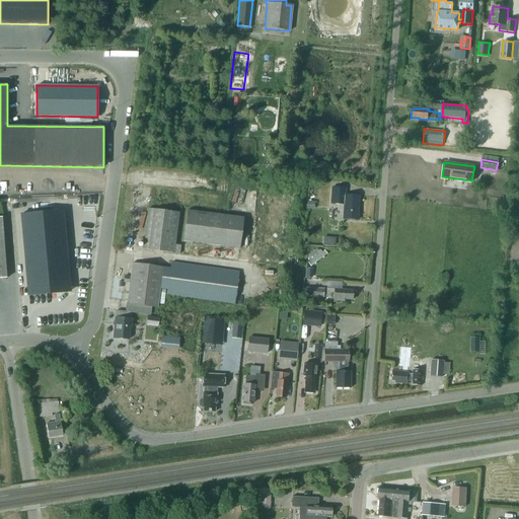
[(343,218),(357,219),(358,195),(345,195),(345,188),(331,187),(330,204),(344,204),(343,218)]
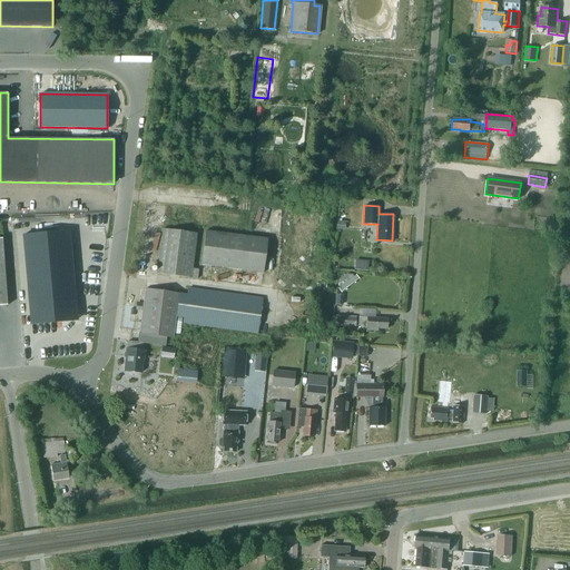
[(157,274),(192,277),(198,278),(199,269),(193,268),(196,234),(163,229),(157,274)]
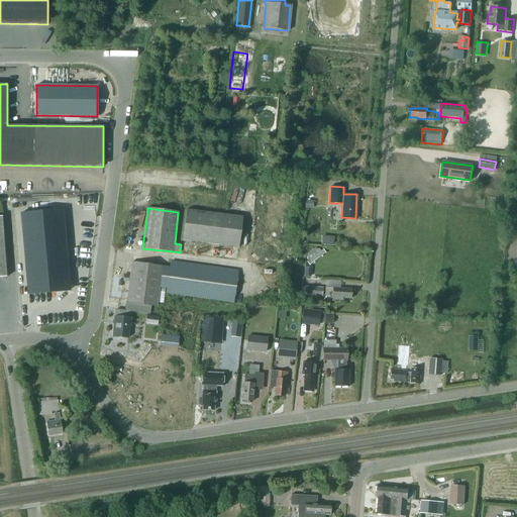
[(62,209),(21,213),(28,294),(70,290),(62,209)]
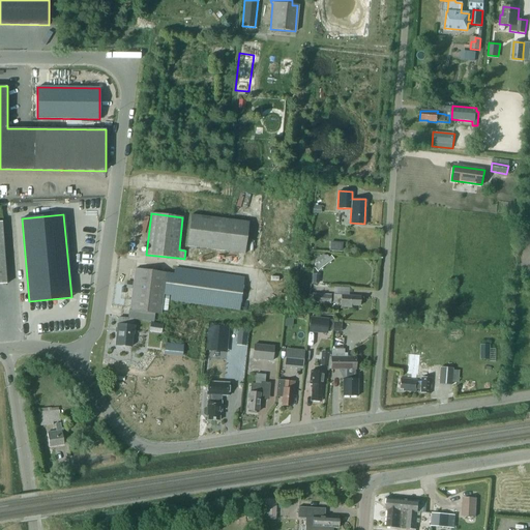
[(186,246),(245,254),(249,222),(190,214),(186,246)]
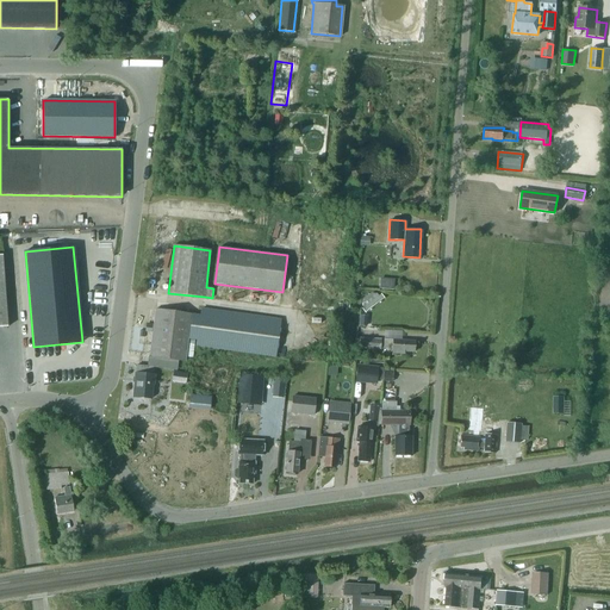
[(341,291),(338,312),(349,313),(350,292),(341,291)]
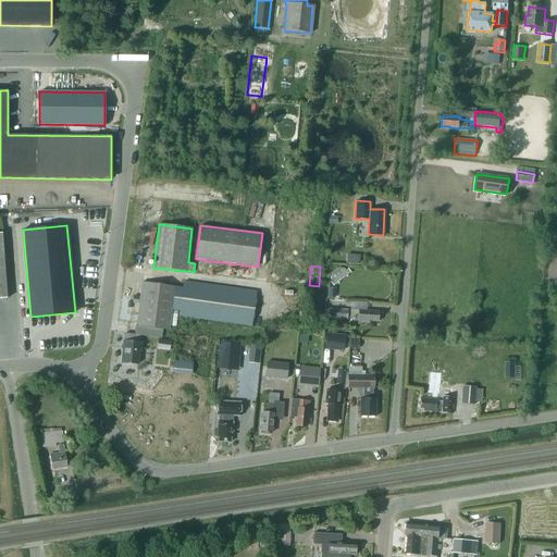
[(332,282),(331,282),(334,285),(351,272),(348,269),(346,271),(332,282)]
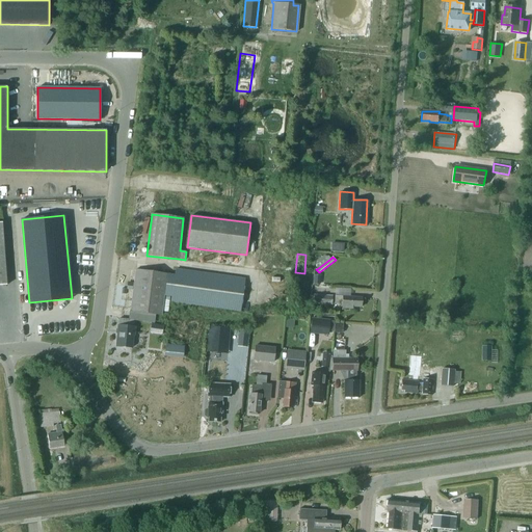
[(136,269),(131,311),(139,312),(138,321),(154,323),(155,314),(161,315),(164,295),(173,296),(171,301),(241,311),(245,278),(176,269),(176,275),(136,269)]
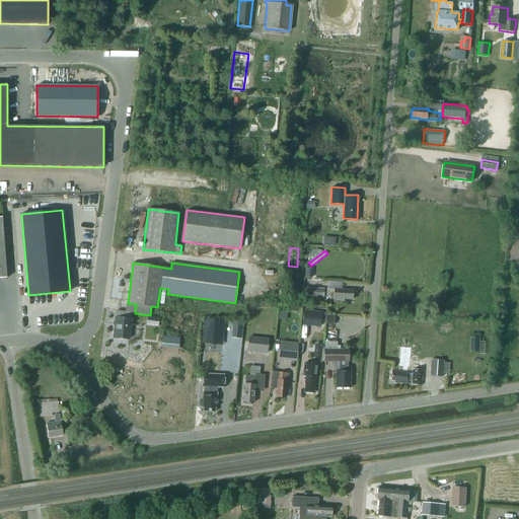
[(305,295),(322,296),(323,287),(305,286),(305,295)]
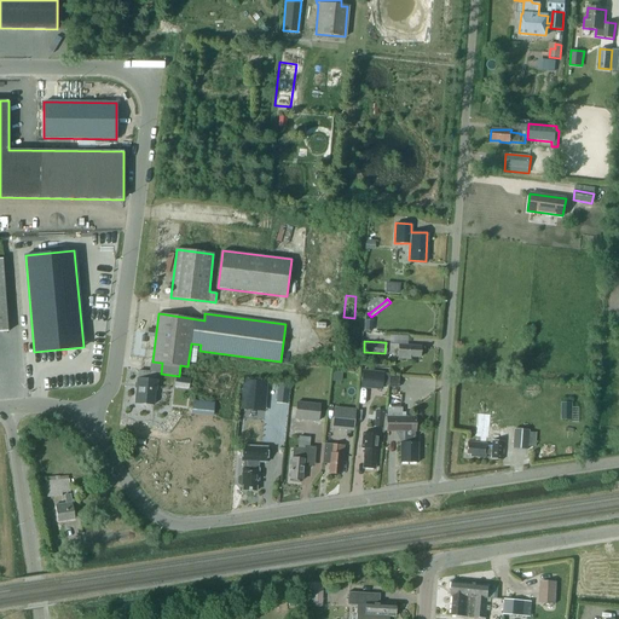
[(418,357),(420,346),(389,343),(388,352),(392,352),(392,357),(410,359),(410,356),(418,357)]
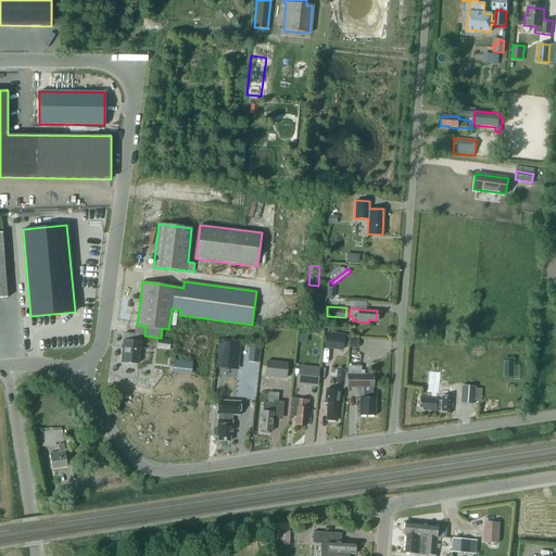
[(326,332),(324,348),(344,350),(345,335),(326,332)]
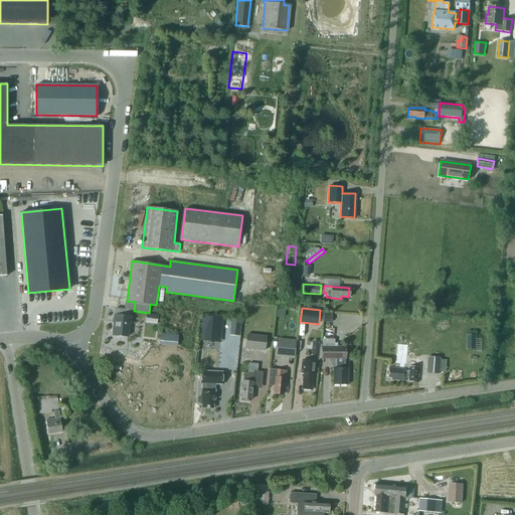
[(116,309),(115,316),(113,335),(128,337),(129,325),(130,325),(131,317),(128,316),(129,310),(116,309)]
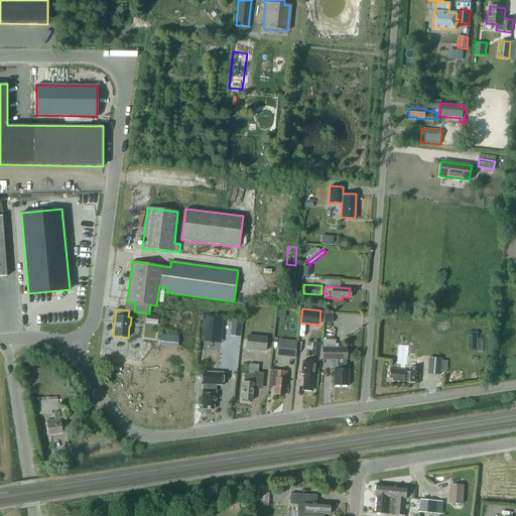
[(202,334),(202,343),(222,345),(225,319),(217,318),(204,317),(202,334)]
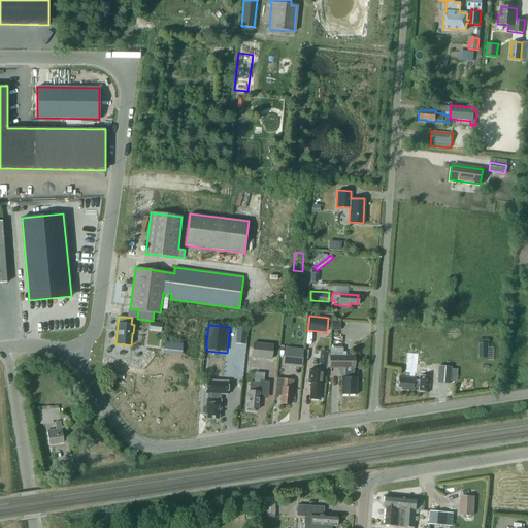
[(246,329),(237,328),(236,342),(244,343),(246,329)]
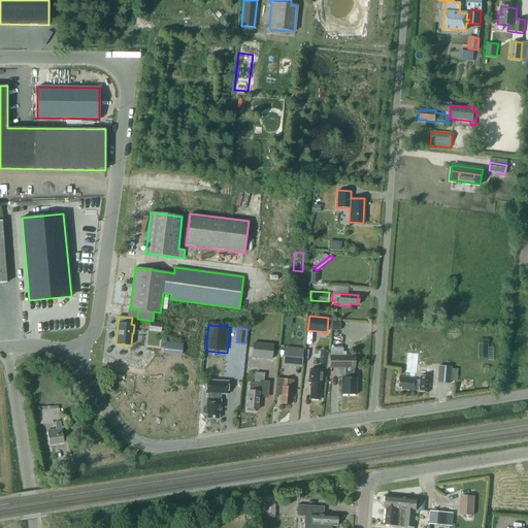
[(163,352),(183,353),(183,341),(163,341),(163,352)]
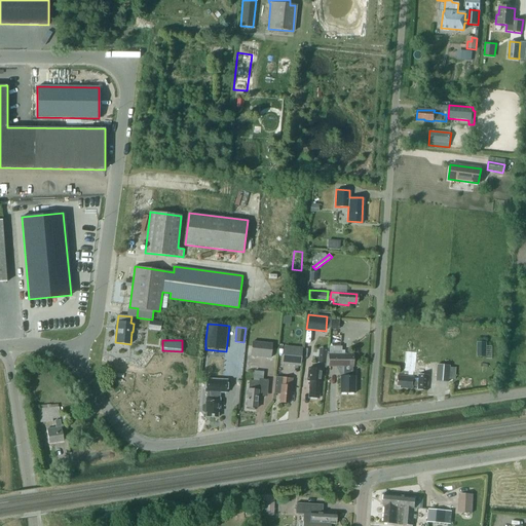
[(253,341),(251,357),(271,359),(272,343),(253,341)]
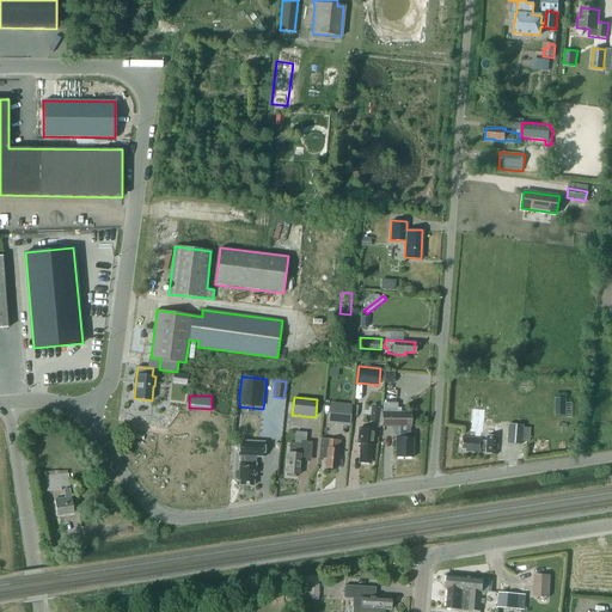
[(330,418),(349,421),(350,405),(331,403),(330,418)]
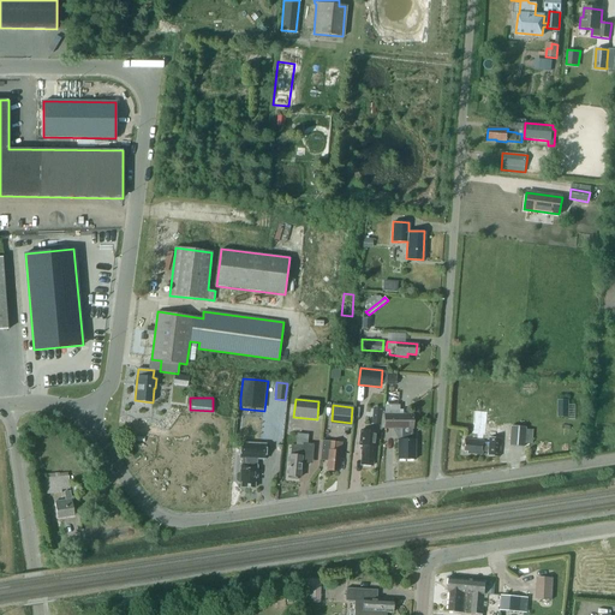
[(383,429),(401,429),(412,429),(413,429),(413,415),(399,413),(399,405),(384,405),(384,413),(383,413),(383,429)]
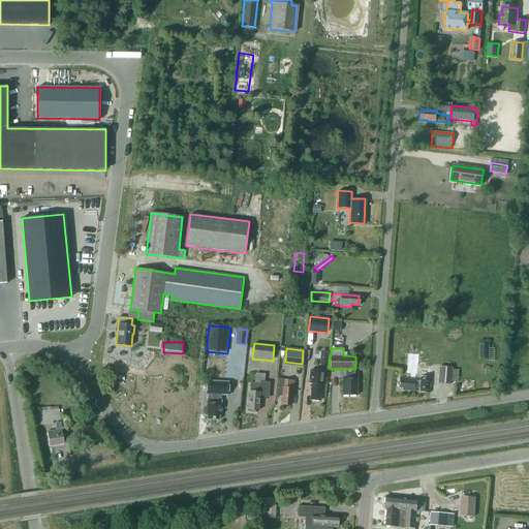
[(328,365),(329,351),(321,350),(319,365),(328,365)]
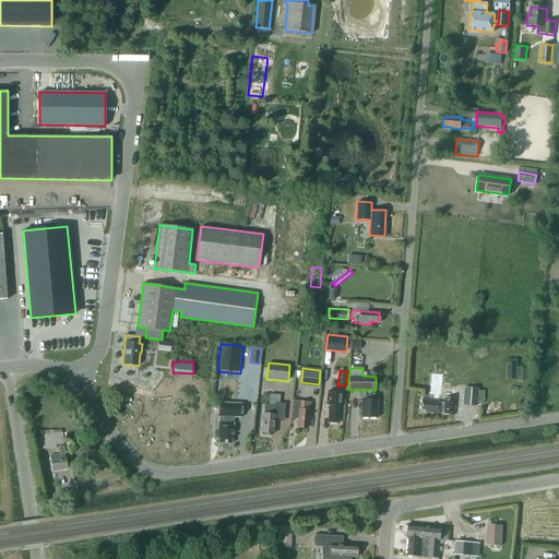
[(484,397),(484,391),(477,391),(478,389),(465,388),(463,405),(476,406),(476,403),(477,397),(484,397)]
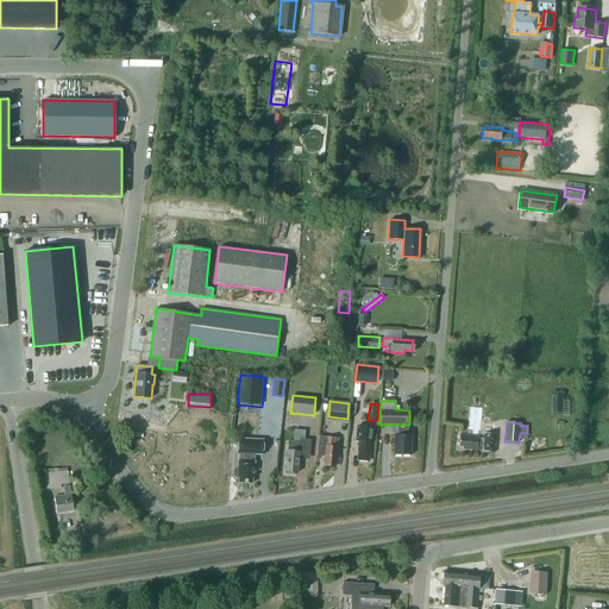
[(408,425),(397,425),(399,435),(395,435),(395,454),(412,454),(412,435),(408,435),(408,425)]
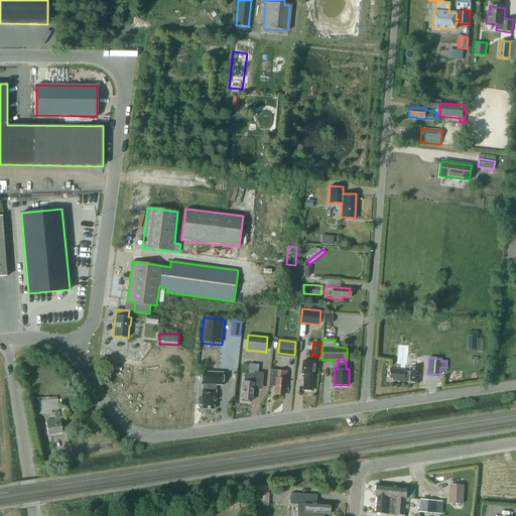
[(304,381),(303,389),(312,390),(313,382),(315,363),(302,361),(301,374),(304,374),(303,381),(304,381)]
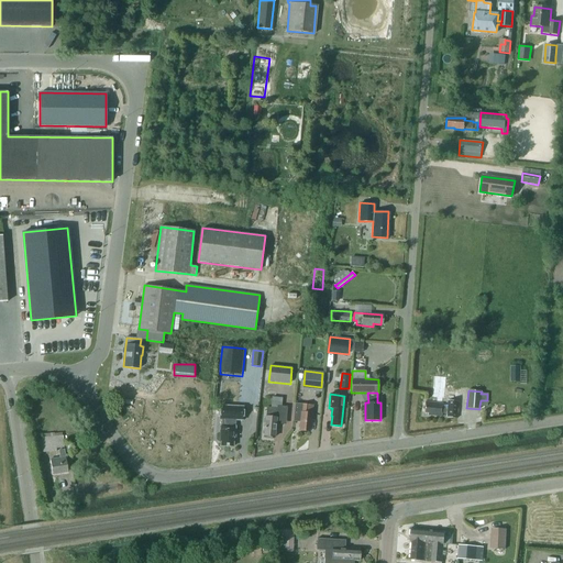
[(272,397),(271,408),(267,407),(264,435),(275,437),(277,416),(286,416),(287,407),(280,406),(282,398),(272,397)]
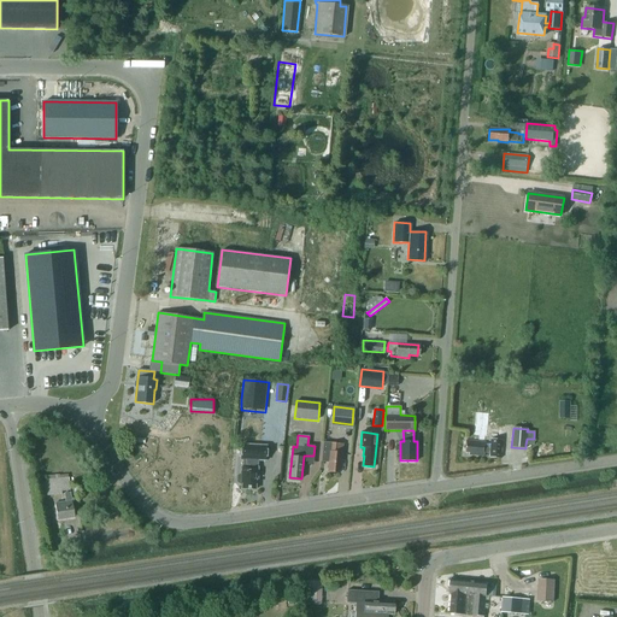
[(465,445),(465,453),(470,453),(470,454),(485,457),(485,453),(489,454),(489,458),(500,458),(501,440),(491,440),(491,447),(485,446),(485,445),(486,442),(465,440),(465,445)]
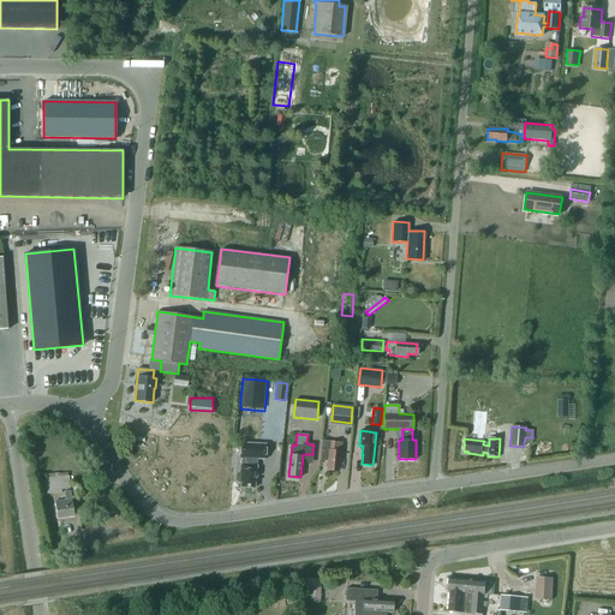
[(327,457),(327,460),(328,460),(328,470),(339,471),(339,461),(340,461),(341,452),(341,442),(339,442),(329,441),(322,441),(321,455),(327,457)]
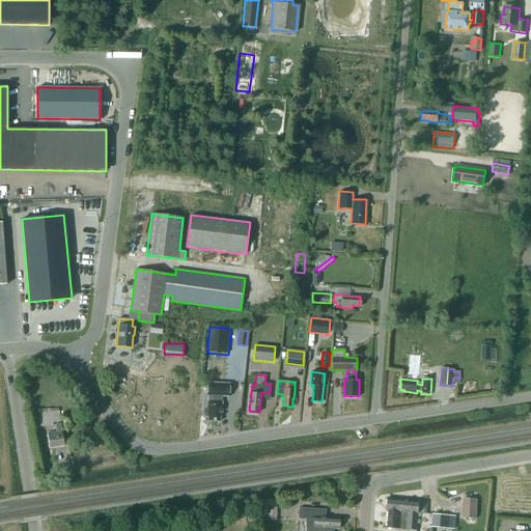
[(207,420),(220,421),(221,413),(222,413),(223,396),(229,396),(229,384),(208,383),(207,395),(210,395),(210,401),(207,401),(207,409),(205,409),(204,410),(203,415),(205,416),(206,416),(206,417),(208,417),(207,420)]
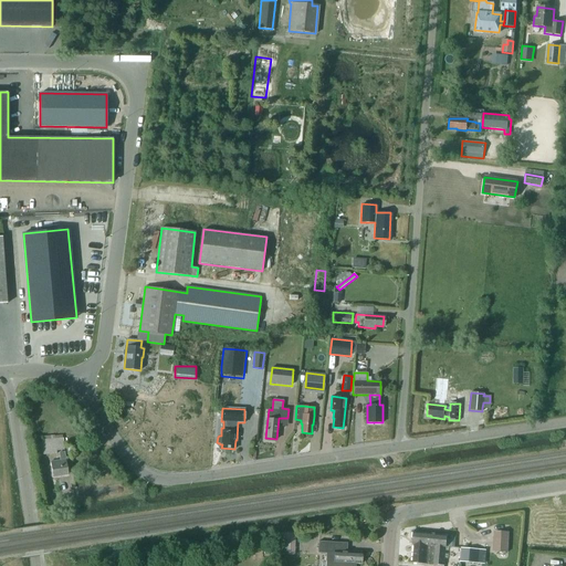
[(37,442),(37,456),(56,453),(56,450),(64,450),(63,435),(54,436),(41,437),(42,441),(37,442)]
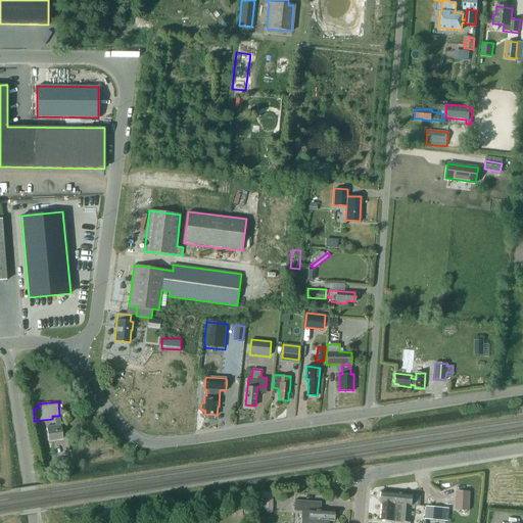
[(47,426),(49,440),(63,438),(61,424),(47,426)]
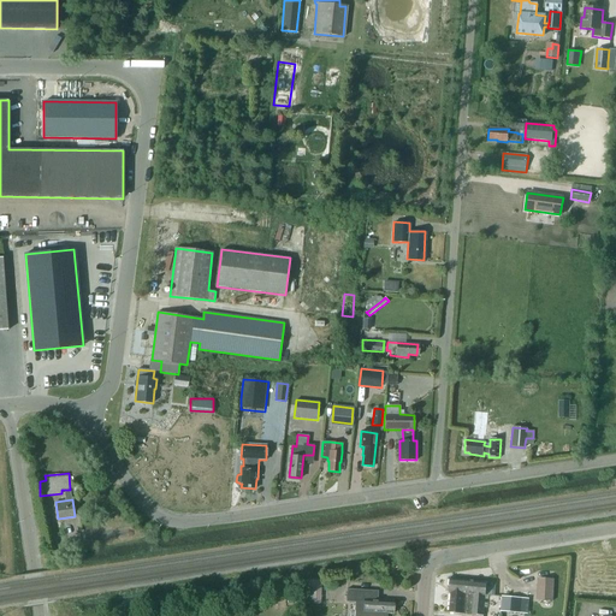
[(495,596),(496,584),(451,579),(450,592),(451,592),(450,611),(484,615),(486,594),(495,596)]
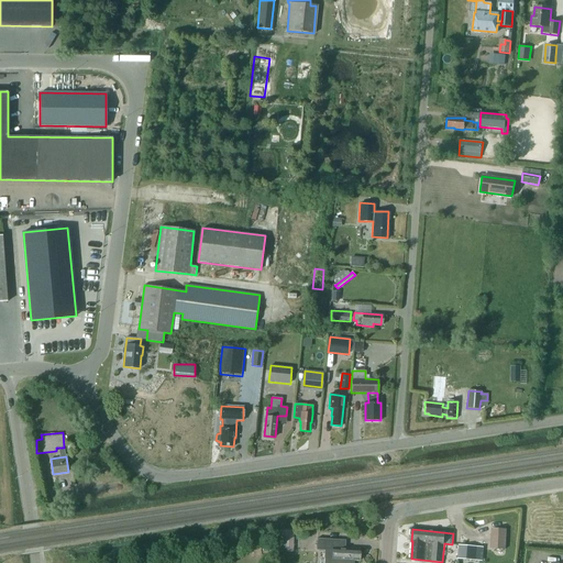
[(507,529),(494,529),(493,542),(495,542),(495,549),(506,549),(506,542),(507,529)]
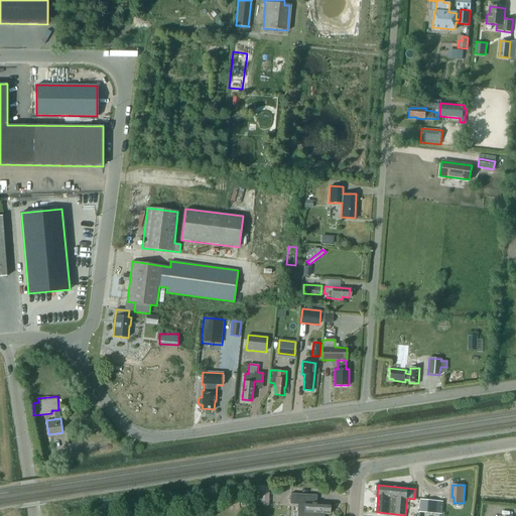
[(255,505),(268,506),(269,486),(256,486),(255,505)]
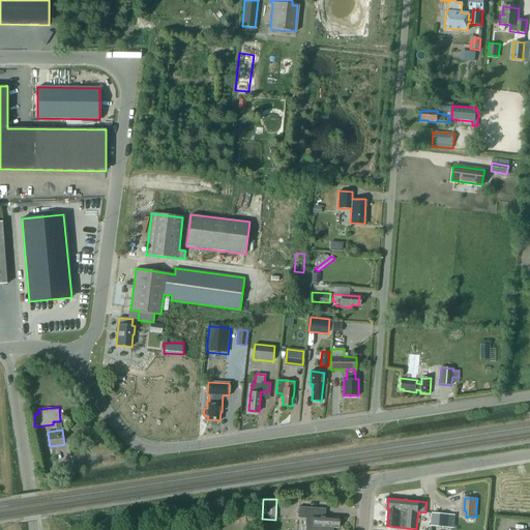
[(323,508),(298,506),(297,518),(305,519),(304,526),(305,526),(304,529),(332,529),(333,527),(339,527),(339,518),(323,517),(323,508)]
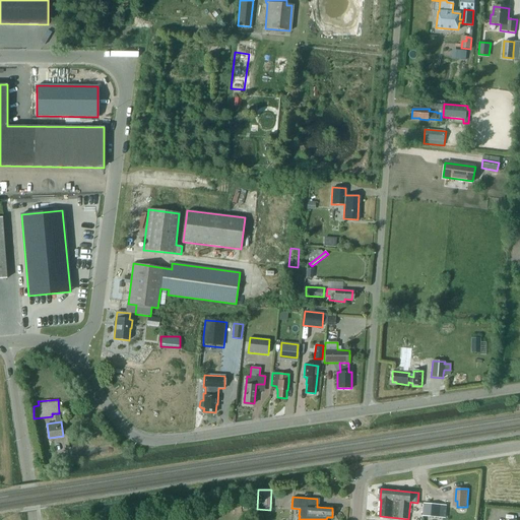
[(423,516),(445,517),(446,504),(424,503),(423,516)]
